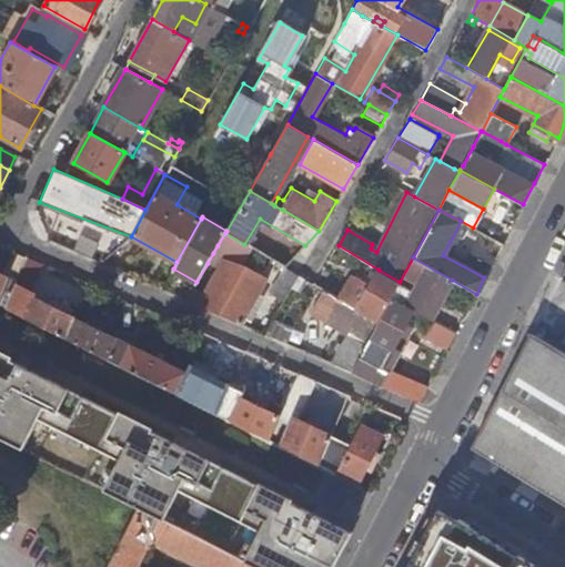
[(241,265),(251,247),(244,244),(225,233),(218,245),(213,253),(241,265)]
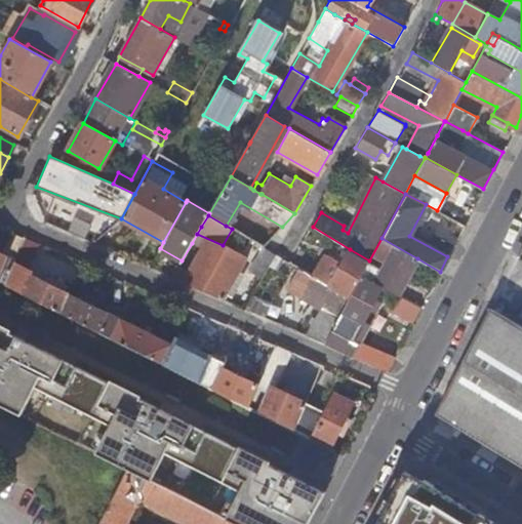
[(24,239),(10,233),(1,254),(0,253),(0,283),(3,284),(24,239)]
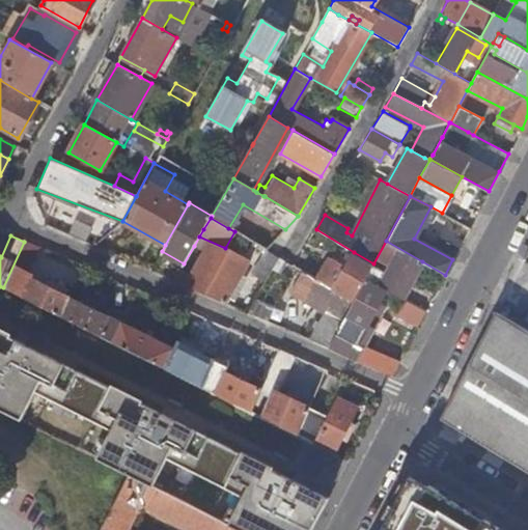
[(373,263),(365,278),(386,288),(403,298),(422,261),(386,241),(373,263)]
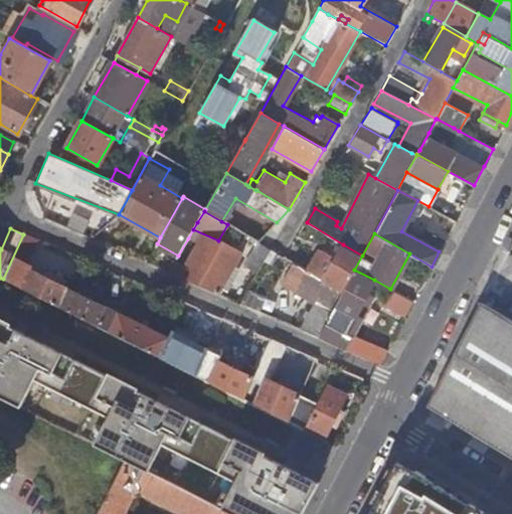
[(3,279),(59,307),(66,289),(25,268),(36,239),(23,234),(3,279)]
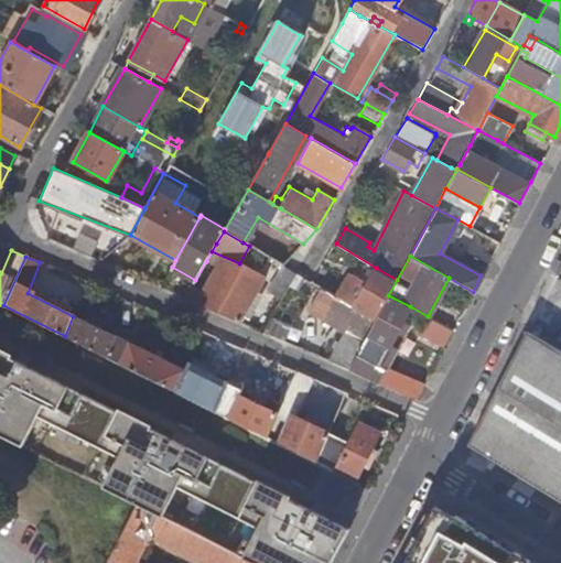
[(184,299),(237,322),(263,277),(220,259),(200,293),(191,288),(184,299)]
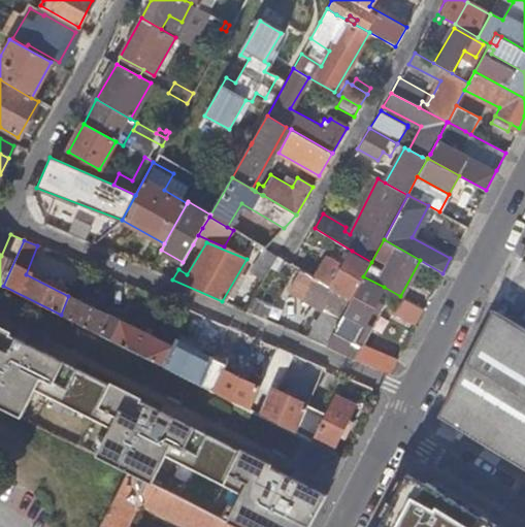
[(251,269),(264,277),(276,256),(264,249),(251,269)]
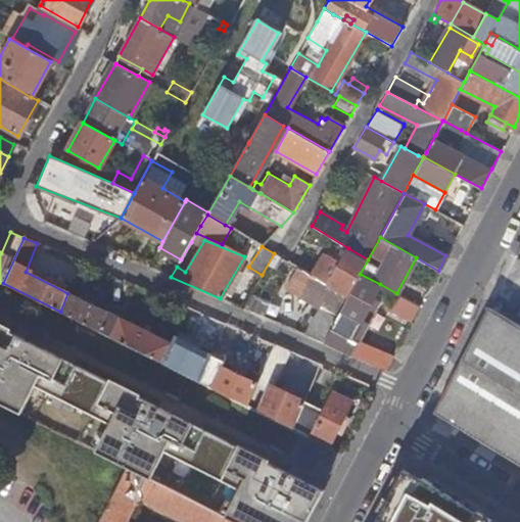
[(347,296),(360,274),(368,259),(348,248),(339,265),(323,254),(312,275),(347,296)]
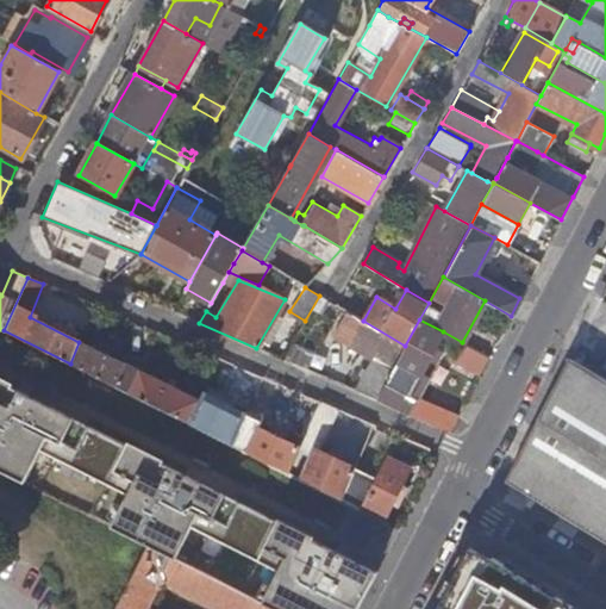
[(355,389),(376,398),(405,346),(363,321),(361,319),(343,310),(330,334),(372,359),(355,389)]
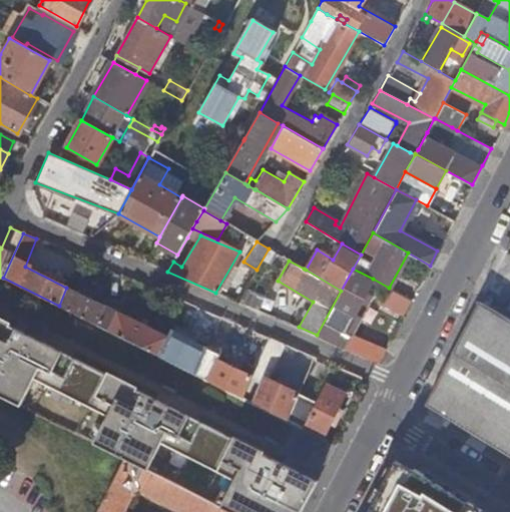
[(341,291),(317,335),(378,363),(384,351),(351,334),(362,313),(356,310),(361,301),(366,292),(373,279),(353,269),(341,291)]
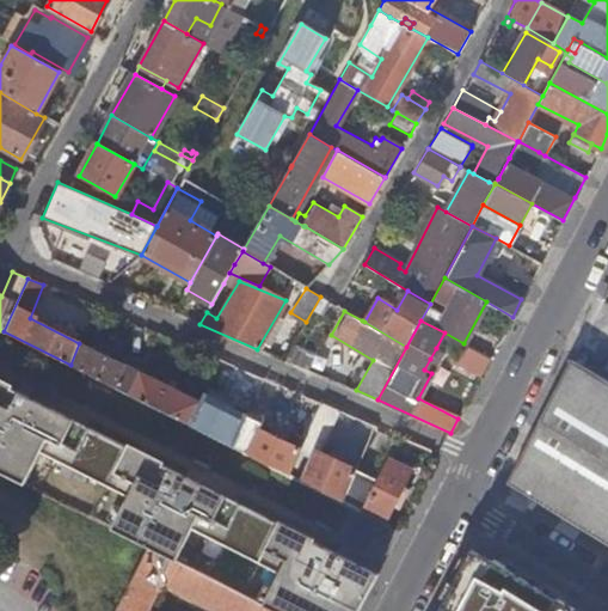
[(158,334),(145,365),(143,368),(158,374),(167,352),(178,342),(158,334)]
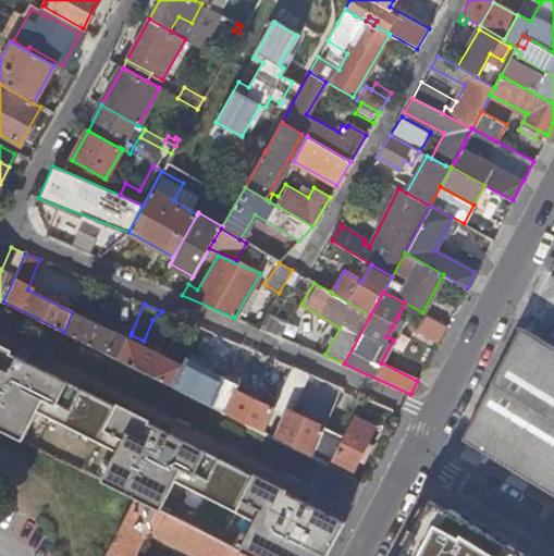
[(72,312),(64,332),(120,360),(128,340),(131,335),(132,332),(114,323),(111,332),(98,324),(101,317),(91,311),(87,319),(72,312)]
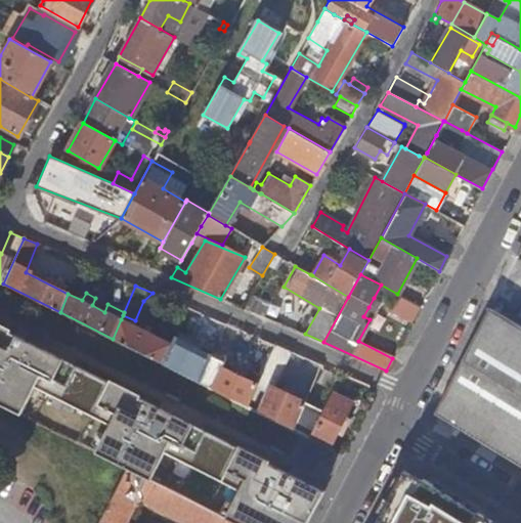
[(242,307),(262,316),(268,302),(251,294),(242,307)]
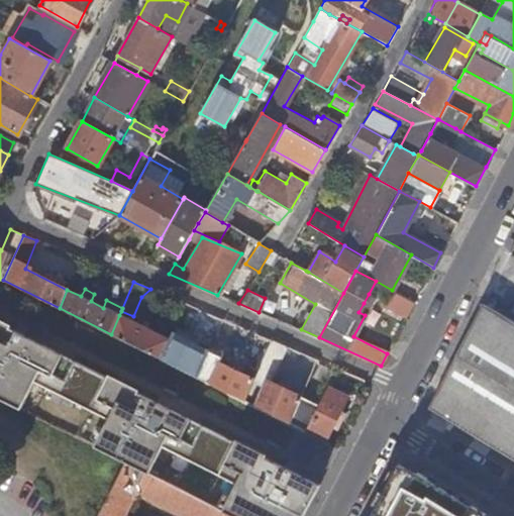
[(369,294),(364,303),(369,305),(374,297),(369,294)]
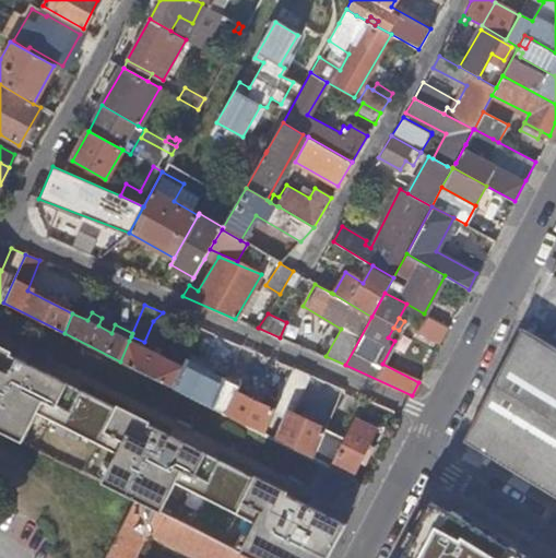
[(198,328),(187,352),(202,358),(213,334),(198,328)]
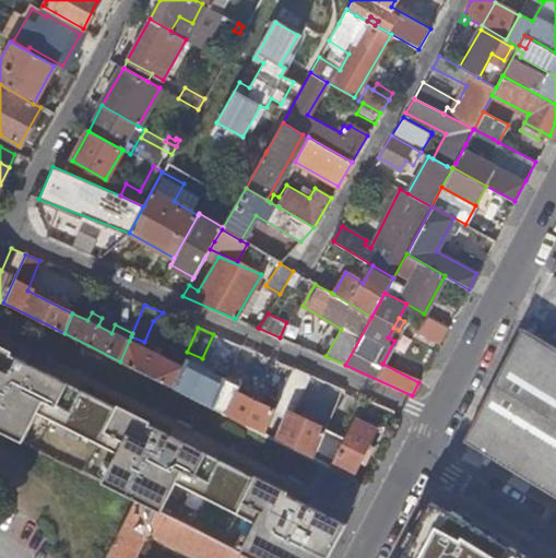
[(555,347),(522,328),(483,402),(555,447),(555,347)]
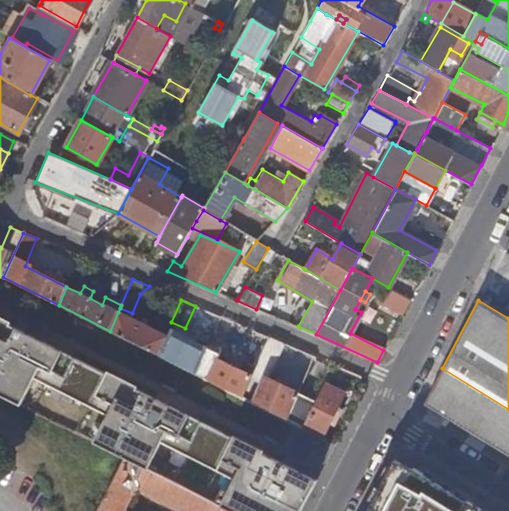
[(118,312),(110,331),(157,354),(164,338),(165,336),(118,312)]
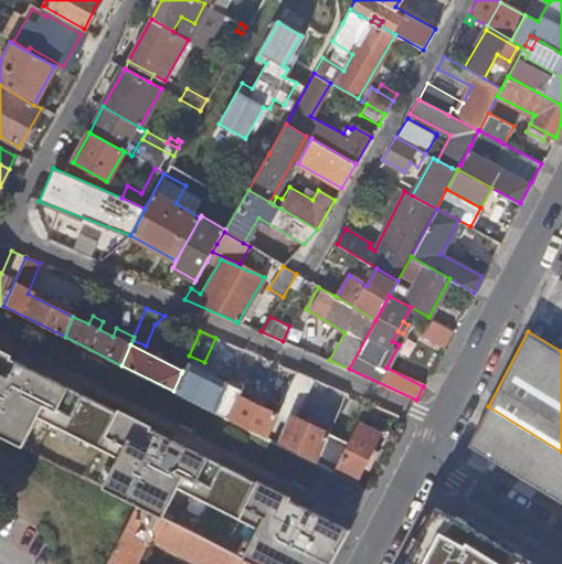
[(243,559),(253,563),(329,563),(348,530),(0,352),(0,436),(23,448),(38,418),(119,459),(105,489),(137,506),(161,518),(177,487),(258,528),(243,559)]
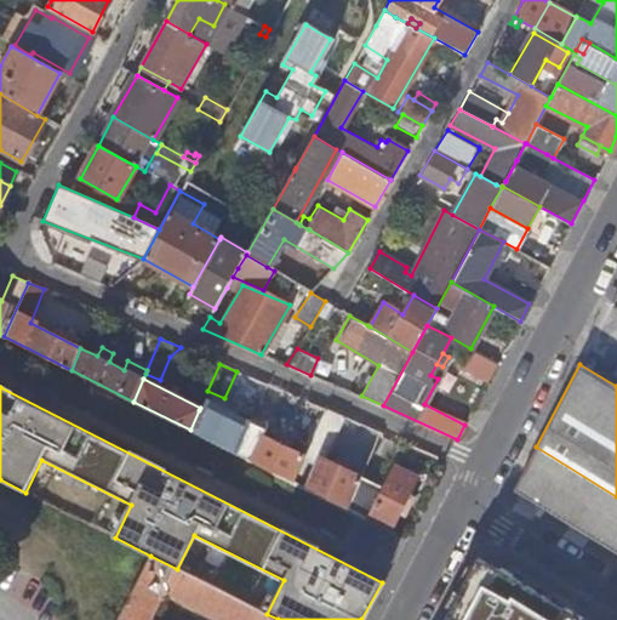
[(359,478),(360,478),(320,459),(341,416),(324,409),(306,453),(316,459),(306,489),(347,510),(359,478)]
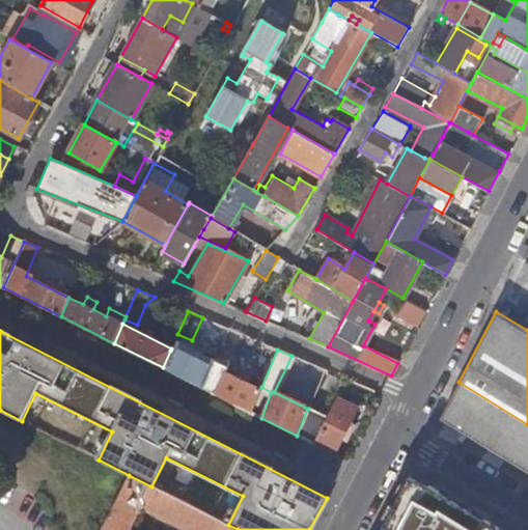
[(170,351),(163,367),(202,388),(210,369),(170,351)]
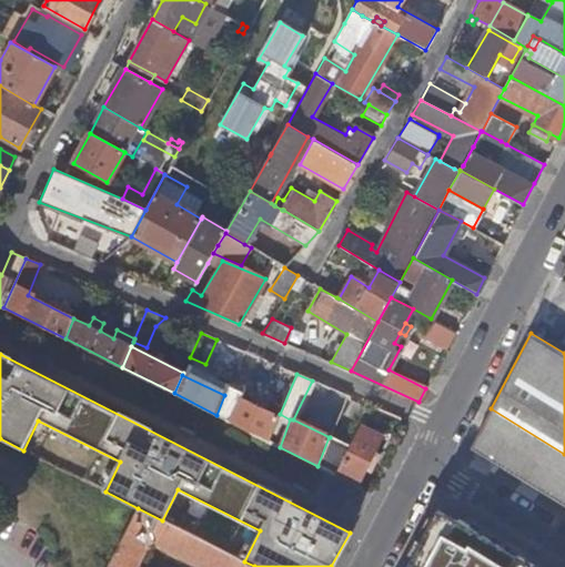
[(224,395),(217,415),(229,421),(239,398),(225,393),(224,395)]
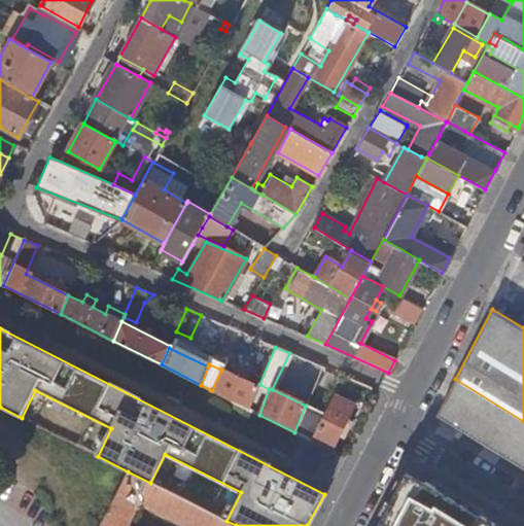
[(221,370),(212,390),(247,409),(256,386),(221,370)]
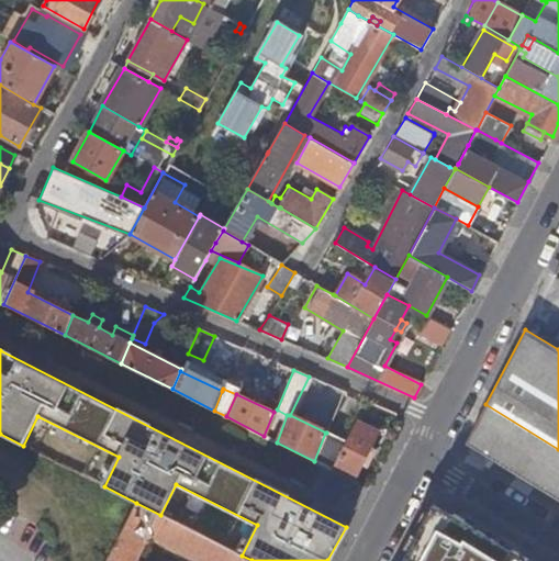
[(558,449),(485,404),(465,444),(558,501),(558,449)]
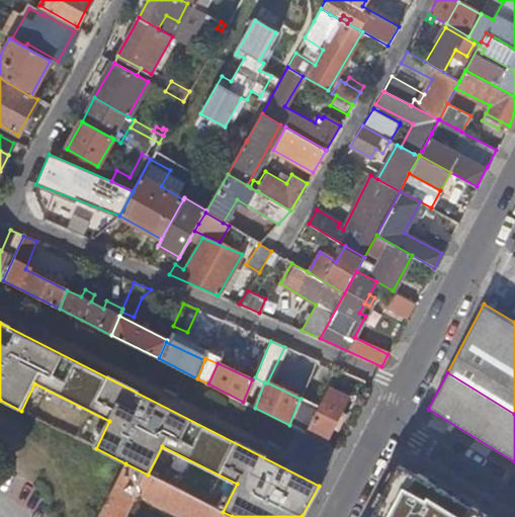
[(264,382),(255,377),(245,403),(255,408),(264,382)]
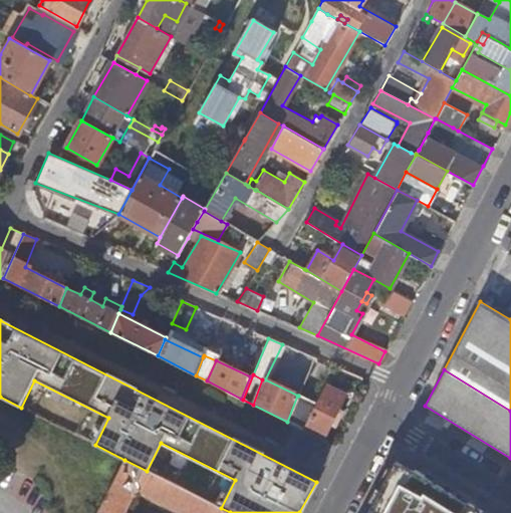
[(287,422),(321,439),(343,396),(326,387),(315,406),(297,396),(287,422)]
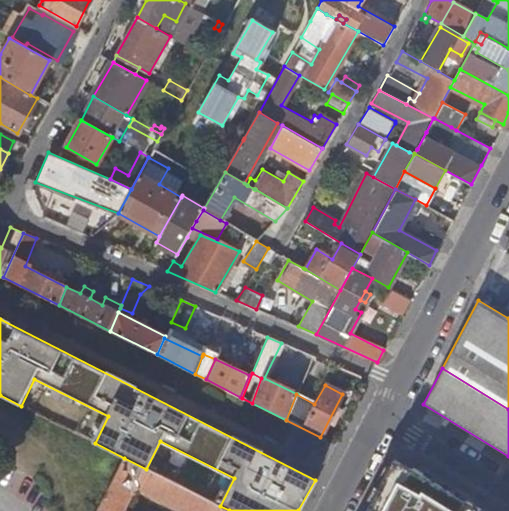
[(484,510),(395,456),(366,510),(484,510)]
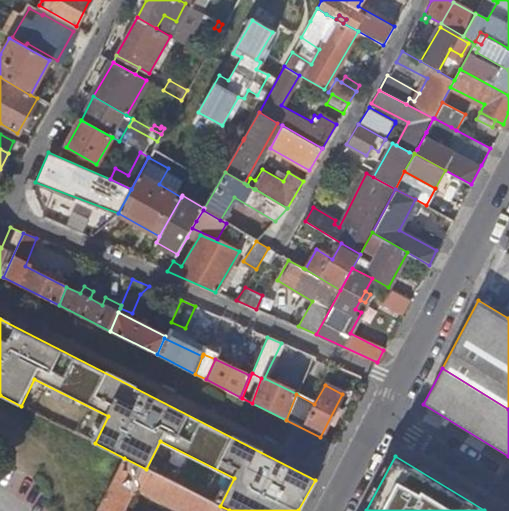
[(146,469),(124,458),(97,510),(100,510),(121,510),(130,494),(136,497),(139,491),(179,510),(229,510),(220,506),(146,469)]
